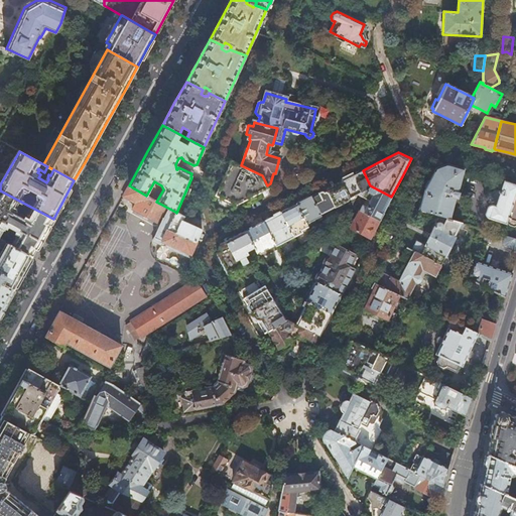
[(262,175),(241,165),(232,161),(215,196),(235,206),(268,188),(267,185),(262,175)]
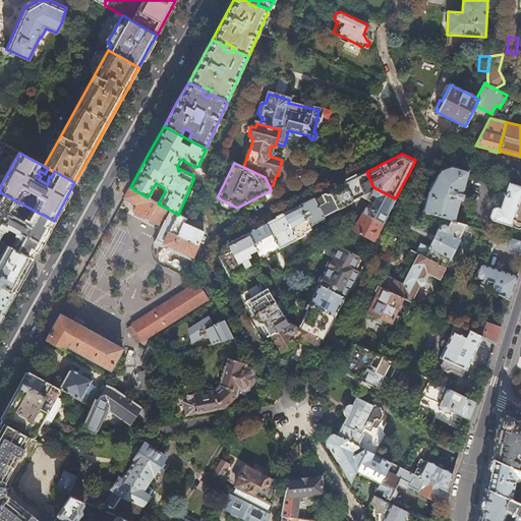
[(423,212),(453,221),(459,199),(461,200),(463,194),(462,193),(469,170),(451,166),(441,169),(432,185),(428,192),(423,212)]
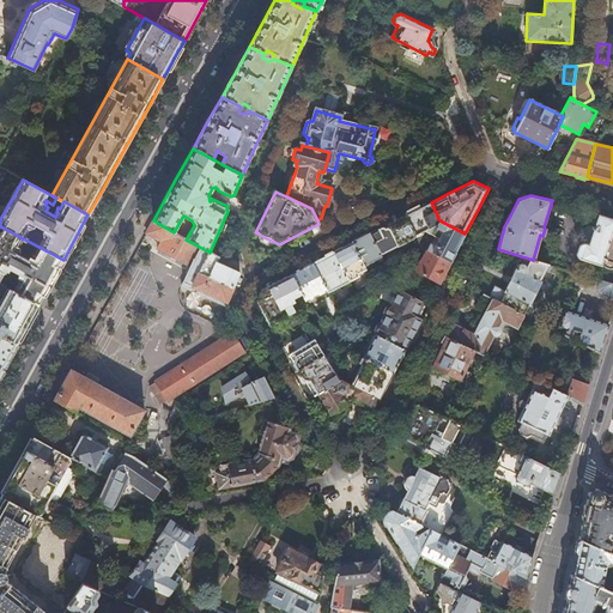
[(418,208),(406,216),(416,235),(424,231),(430,235),(439,220),(431,202),(418,208)]
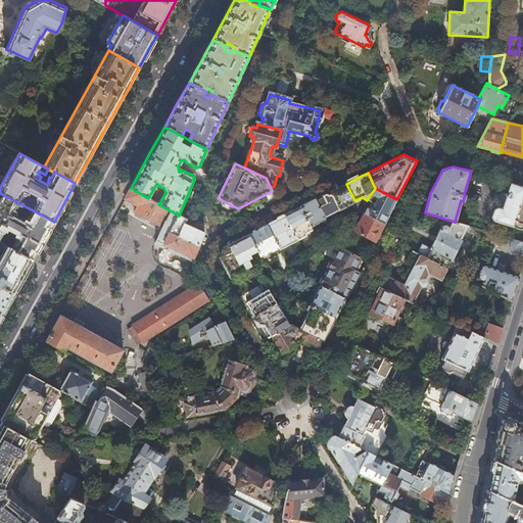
[(502,207),(498,206),(497,206),(496,206),(495,206),(494,207),(491,216),(492,218),(493,219),(512,226),(514,221),(522,223),(522,187),(508,182),(503,181),(500,191),(505,193),(504,195),(506,195),(502,207)]
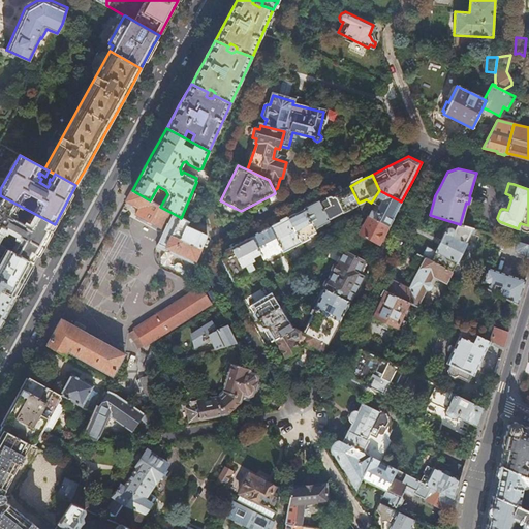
[(335,193),(336,196),(344,212),(344,213),(358,206),(359,203),(350,186),(342,189),(335,193)]
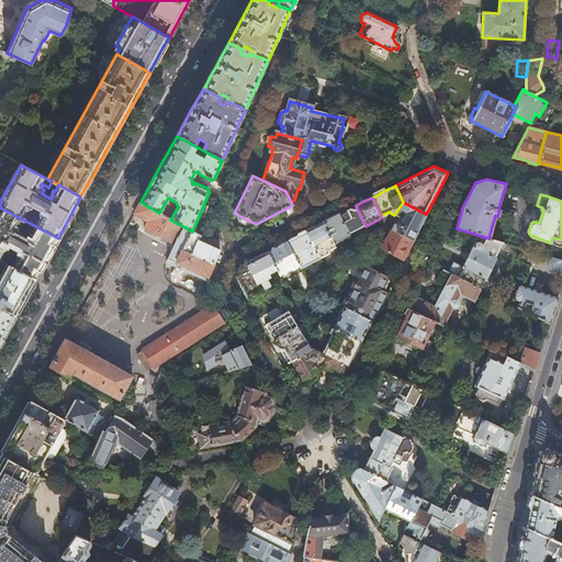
[(159,213),(141,202),(134,214),(147,222),(144,228),(175,245),(166,262),(206,281),(208,278),(214,262),(182,249),(191,231),(170,220),(159,213)]
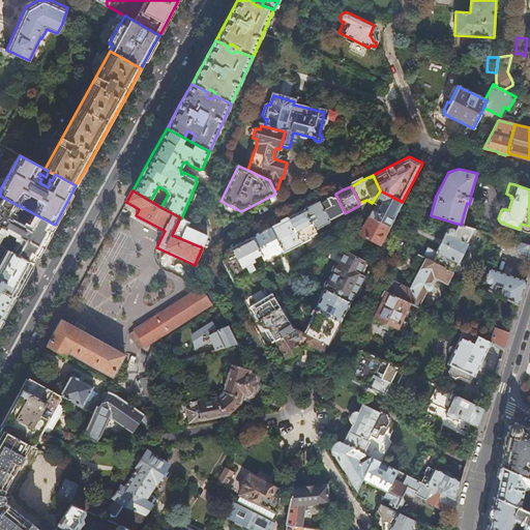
[(399,209),(402,202),(380,190),(372,203),(380,207),(377,213),(373,210),(372,212),(370,211),(367,214),(370,216),(389,226),(391,224),(393,223),(394,221),(395,217),(395,215),(399,209)]
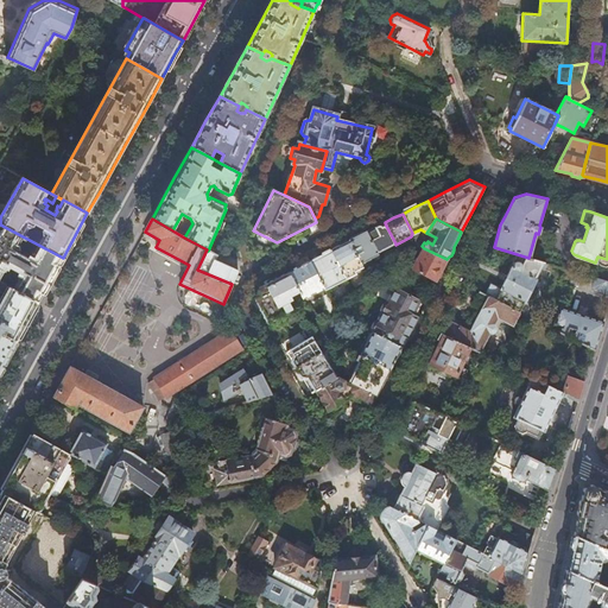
[(13,289),(38,302),(50,282),(63,258),(0,225),(0,277),(4,272),(5,273),(7,270),(8,270),(8,268),(10,268),(10,270),(16,273),(17,272),(21,274),(19,278),(18,277),(16,282),(17,282),(13,289)]
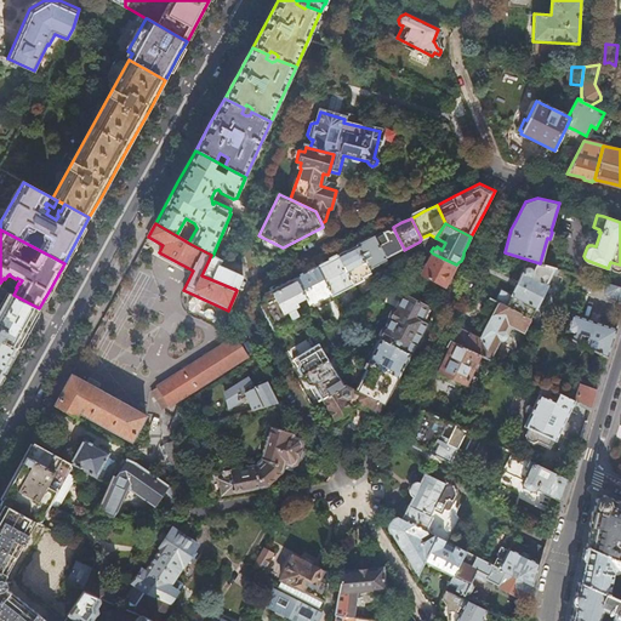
[(383,233),(375,238),(386,258),(404,249),(394,231),(391,233),(389,231),(387,231),(383,233)]
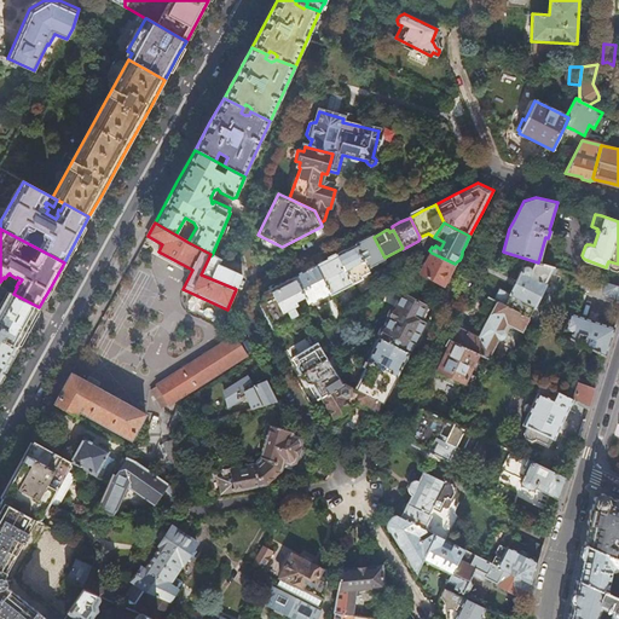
[(365,241),(356,246),(366,267),(385,258),(374,237),(365,241)]
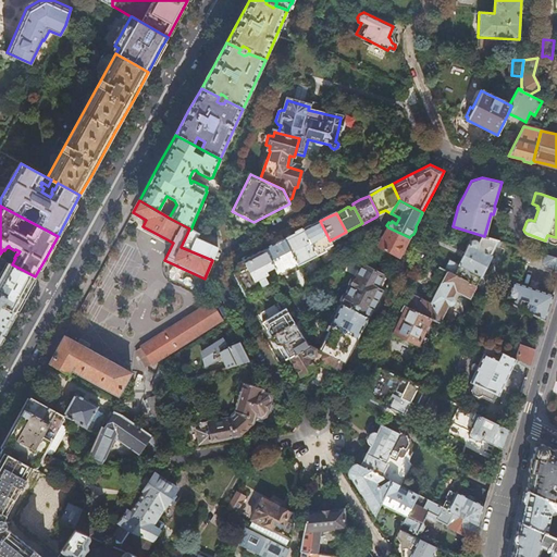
[(198,229),(205,231),(208,223),(201,221),(198,229)]
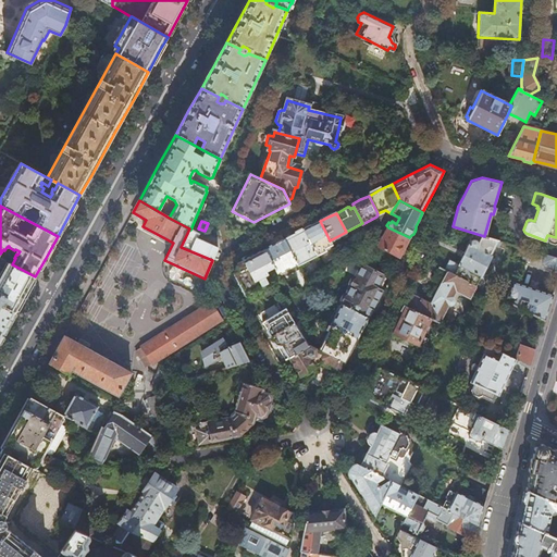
[(309,226),(304,230),(317,256),(326,251),(325,249),(332,246),(330,240),(320,221),(317,223),(309,226)]
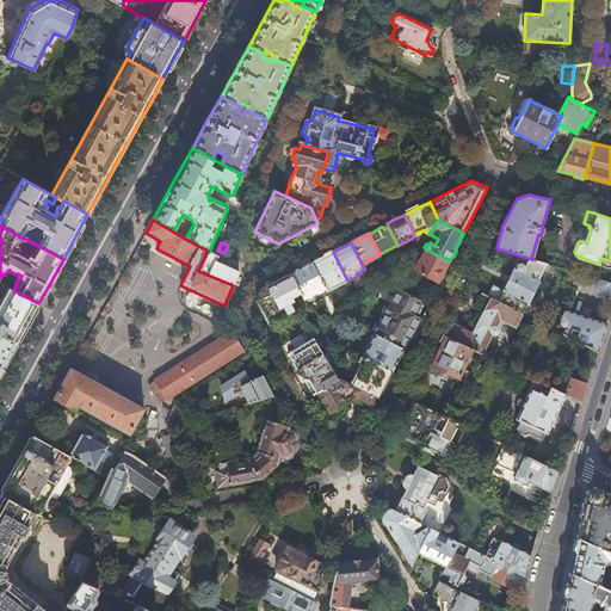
[(443,272),(449,260),(426,250),(415,271),(437,283),(443,272)]
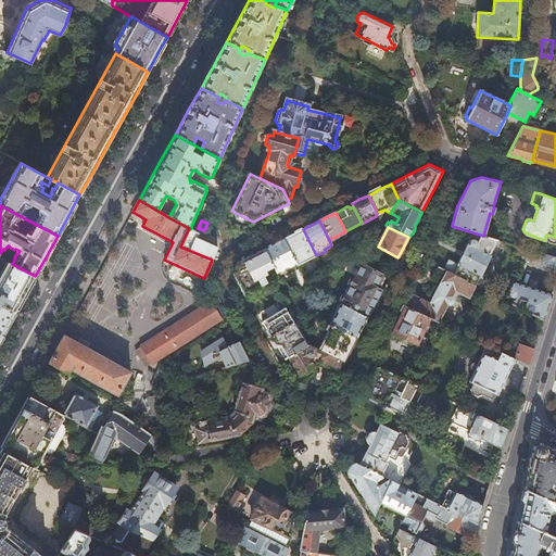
[(200,234),(190,229),(189,228),(180,247),(212,260),(217,248),(198,239),(200,234)]
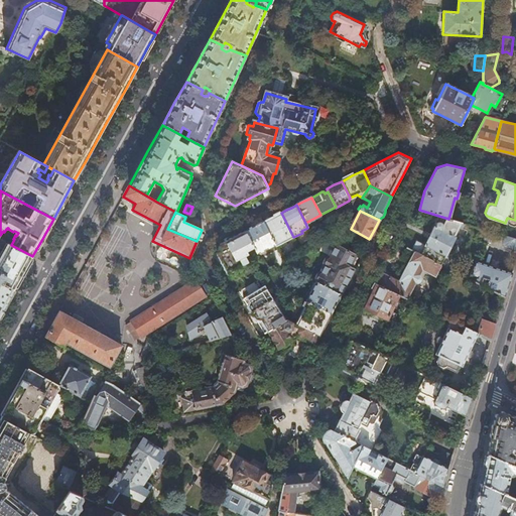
[(272,217),(263,222),(274,245),(275,246),(293,237),(281,213),(272,217)]
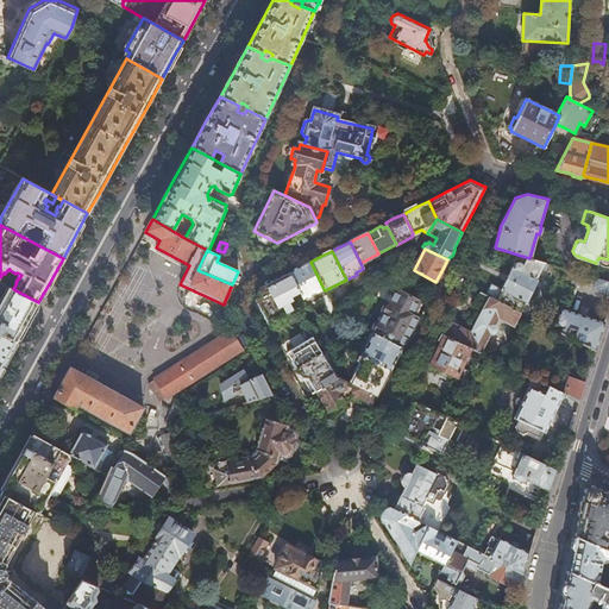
[(501,288),(494,299),(520,313),(526,302),(527,302),(538,280),(537,280),(542,269),(546,270),(550,264),(538,261),(532,270),(531,268),(528,267),(527,267),(526,268),(523,269),(523,270),(522,272),(521,271),(518,278),(510,293),(501,288)]
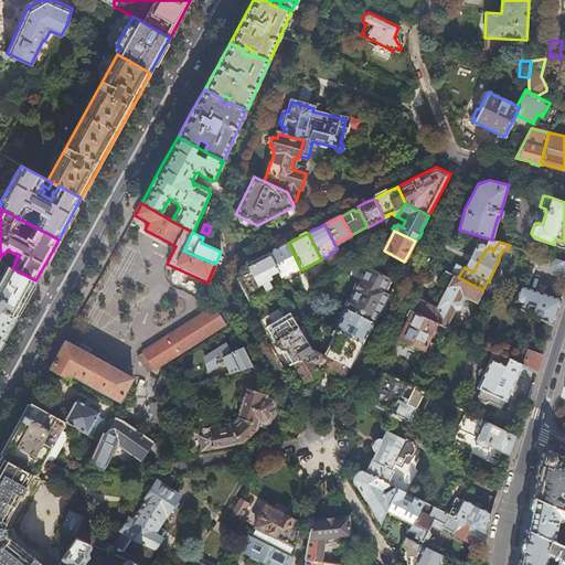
[(278,247),(268,253),(280,278),(300,268),(288,243),(278,247)]
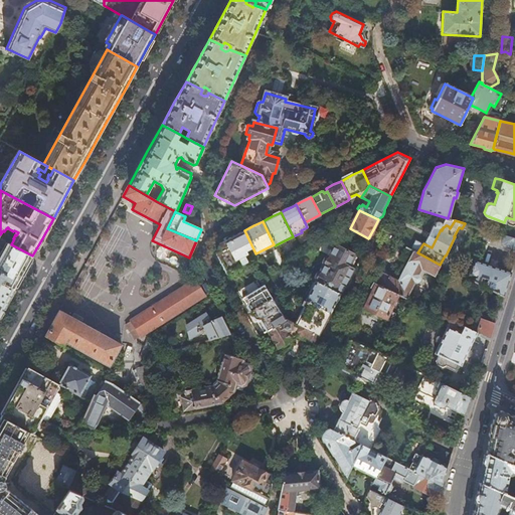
[(256,255),(255,253),(244,230),(231,237),(219,243),(216,253),(227,273),(256,255)]
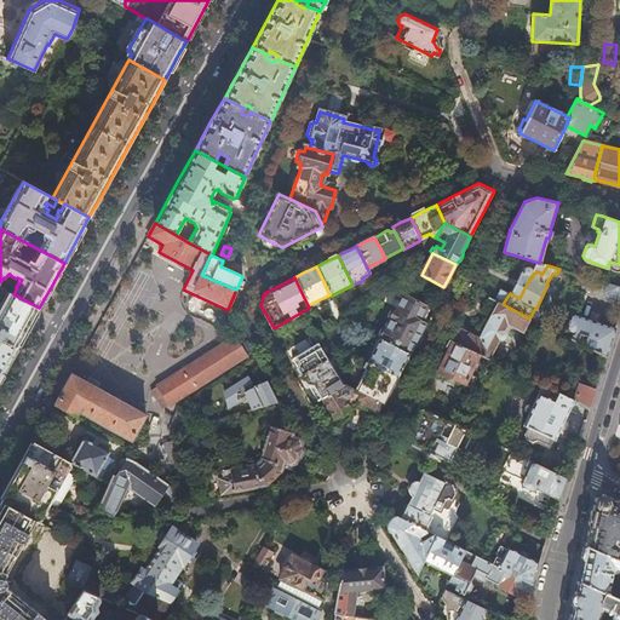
[(603,297),(619,300),(619,287),(597,281),(595,288),(602,290),(601,292),(603,297)]
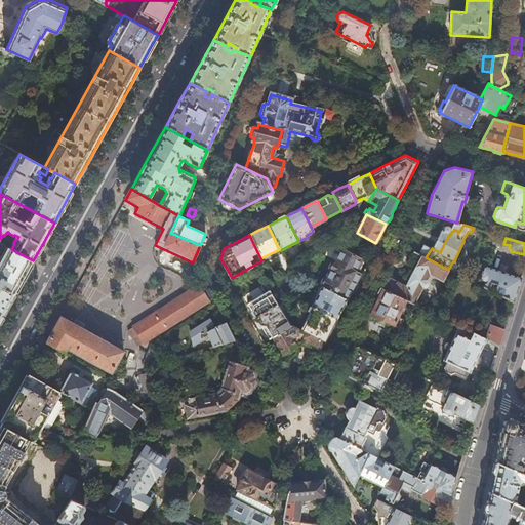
[(0,286),(14,294),(24,278),(33,260),(11,249),(0,242),(0,286)]
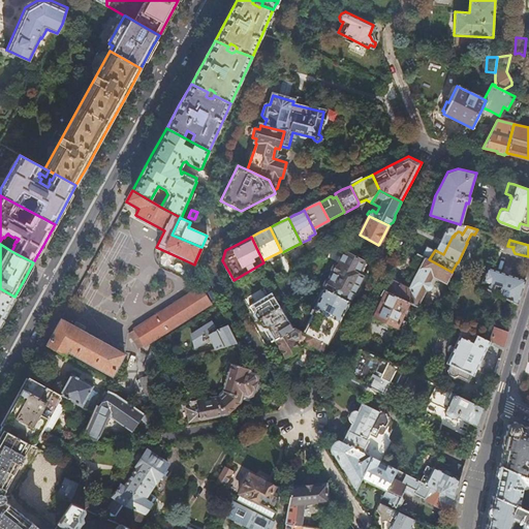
[(344,251),(324,289),(349,302),(360,283),(364,275),(360,273),(361,271),(363,272),(367,265),(365,263),(366,261),(344,251)]
